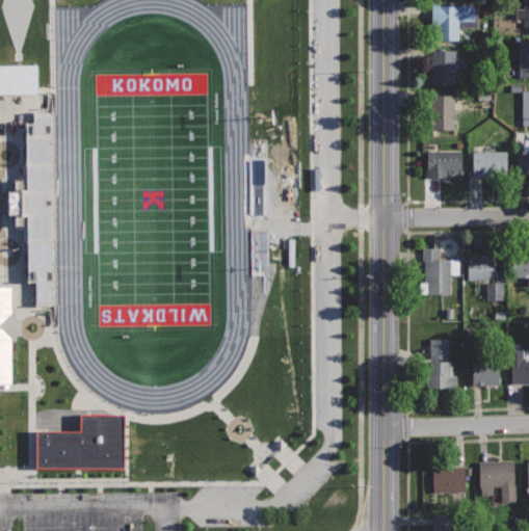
[(528,0),(523,0),(524,10),(517,10),(517,29),(528,28),(528,0)]
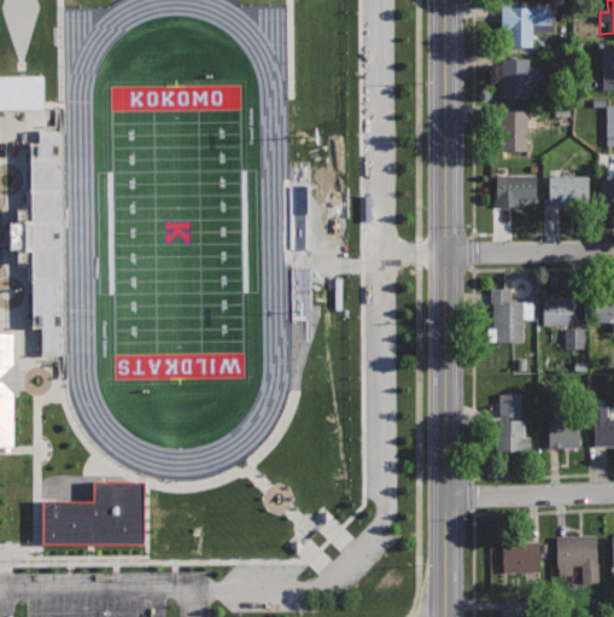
[(559,6),(507,7),(507,35),(513,34),(513,47),(537,47),(537,31),(559,31),(559,6)]
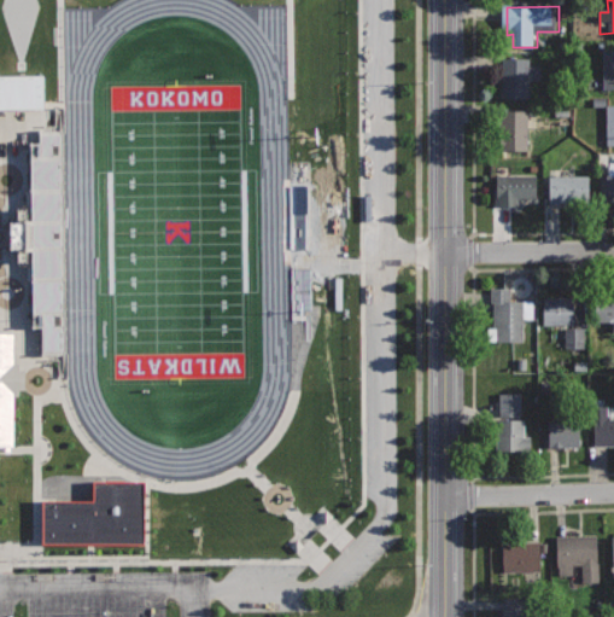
[(533,59),(507,59),(507,98),(533,98),(533,80),(544,80),(544,65),(533,65),(533,59)]
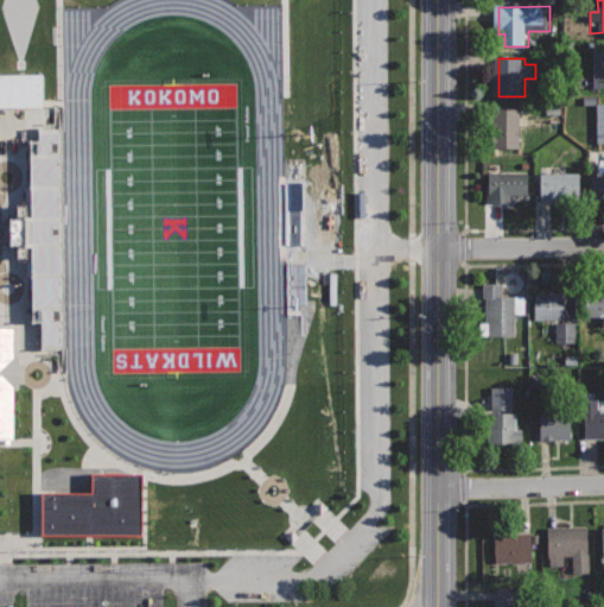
[(0,75),(0,107),(44,107),(44,75),(0,75)]
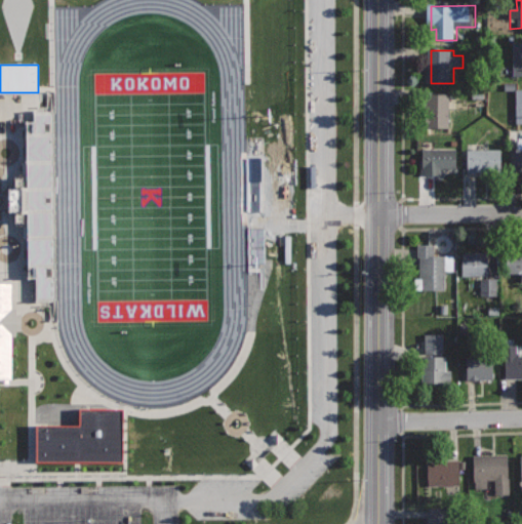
[(451,94),(430,94),(430,111),(434,111),(434,128),(452,128),(451,94)]
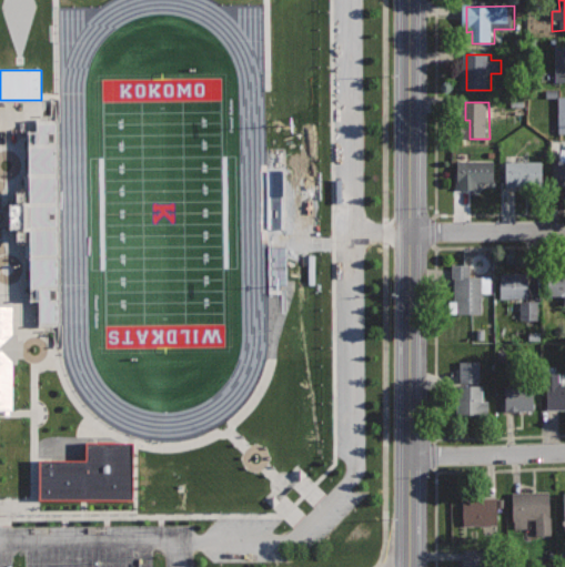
[(496,161),(461,161),(461,190),(482,190),(482,183),(497,183),(496,161)]
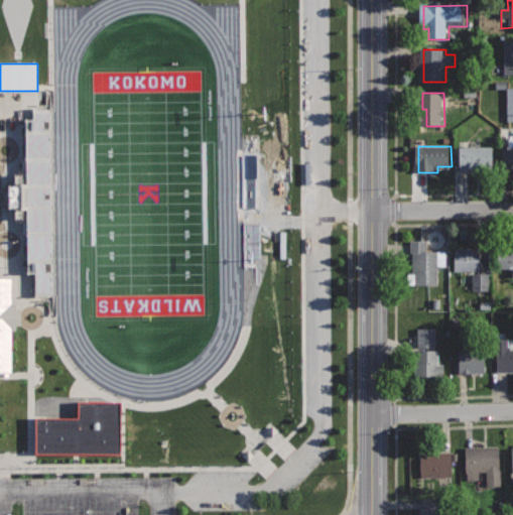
[(495,146),(462,146),(463,170),(495,169),(495,146)]
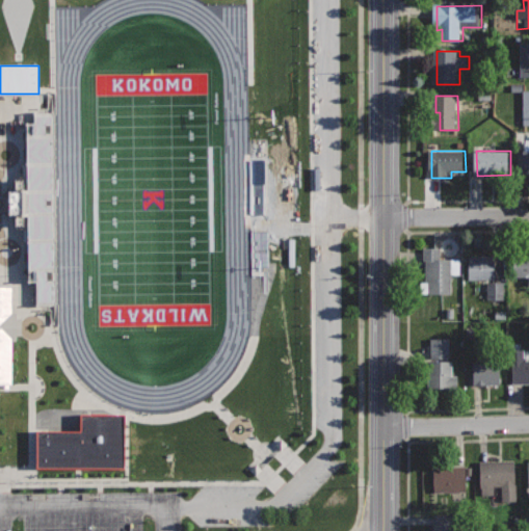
[(528,153),(520,153),(520,175),(528,175),(528,153)]
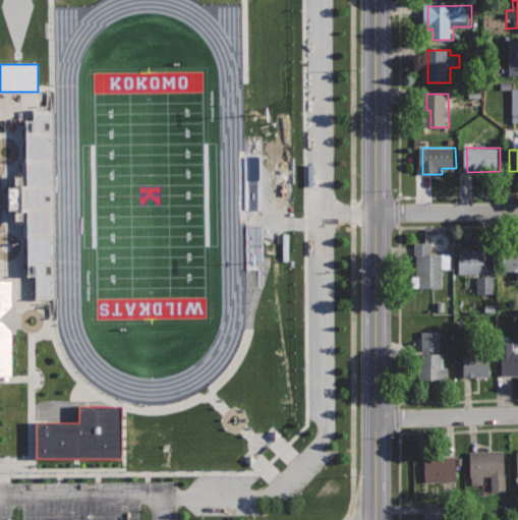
[(452,254),(434,254),(434,242),(416,242),(416,255),(419,255),(419,277),(415,277),(415,288),(444,288),(444,269),(452,269),(452,254)]
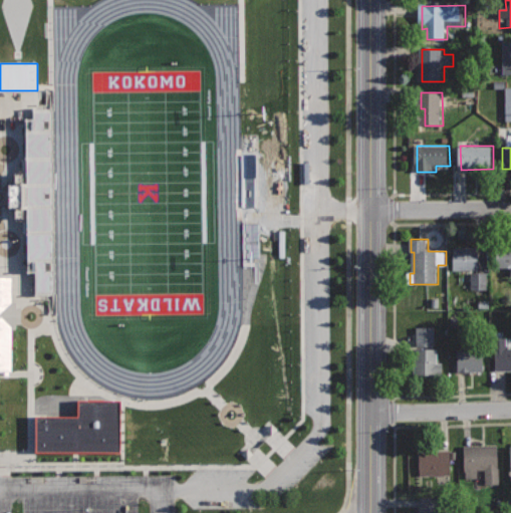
[(510,246),(502,247),(502,266),(510,266),(510,246)]
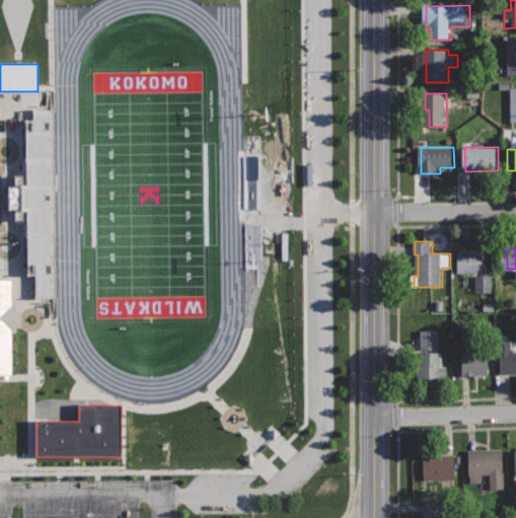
[(485,250),(459,250),(459,273),(485,273),(485,250)]
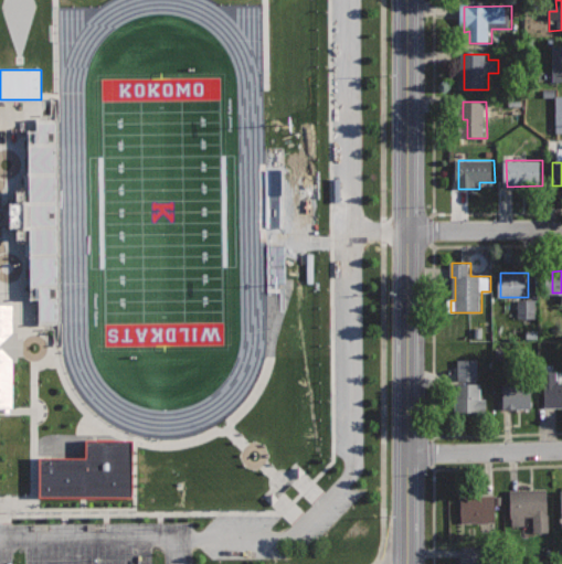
[(536,301),(519,302),(519,320),(537,320),(536,301)]
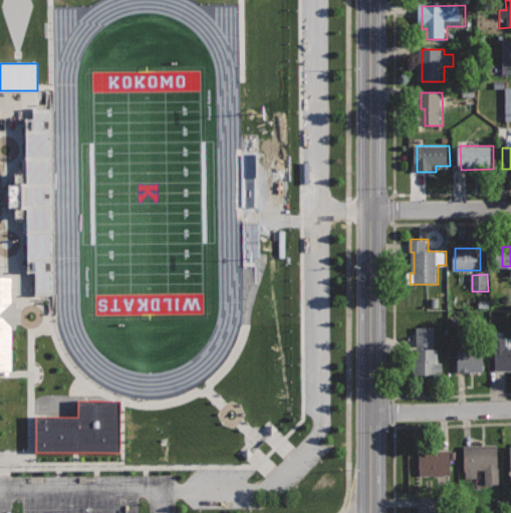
[(0,372),(11,372),(11,330),(16,330),(16,302),(12,302),(12,277),(0,277),(0,372)]
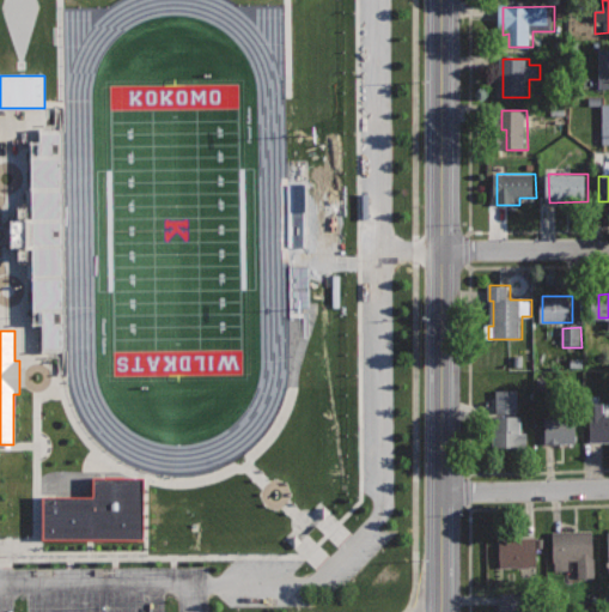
[(608,403),(594,403),(594,442),(608,442),(608,403)]
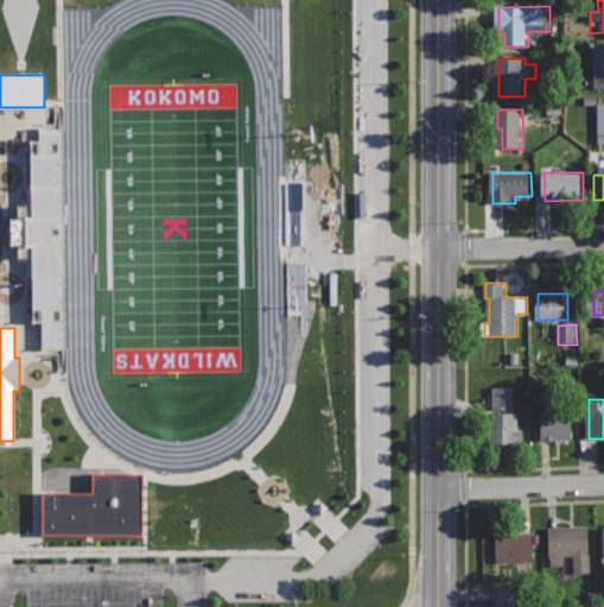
[(519,413),(491,413),(491,443),(526,443),(526,430),(519,430),(519,413)]
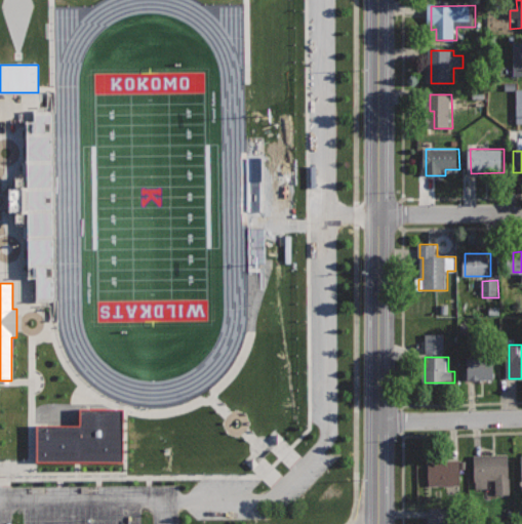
[(496,357),(470,358),(470,379),(496,378),(496,357)]
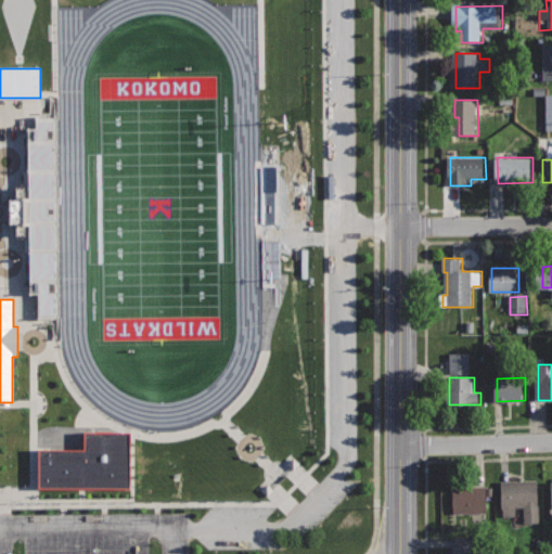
[(38,452),(38,491),(128,491),(128,433),(82,433),(82,452),(38,452)]
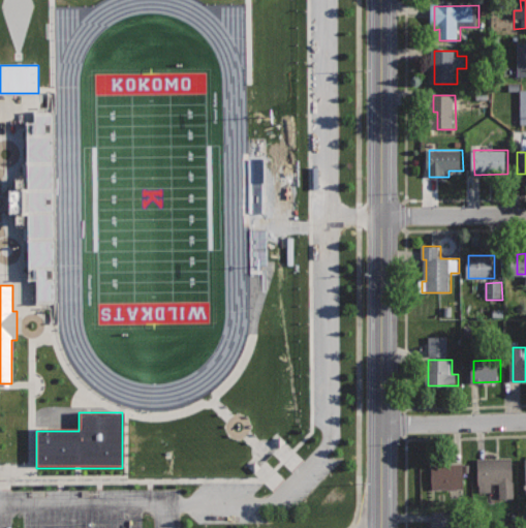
[(515,458),(480,459),(481,492),(493,492),(492,484),(502,484),(503,498),(516,497),(515,458)]
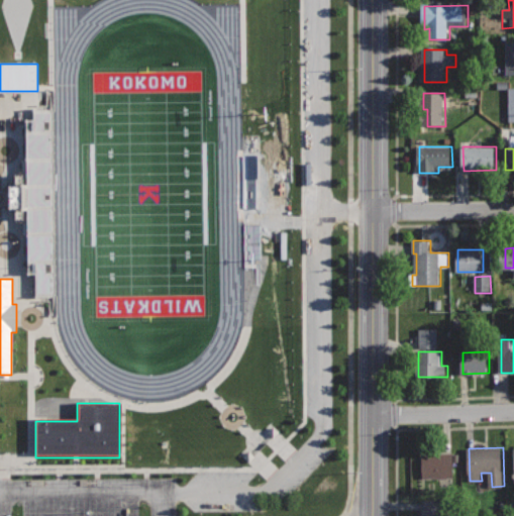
[(454,452),(423,453),(424,479),(455,478),(454,452)]
